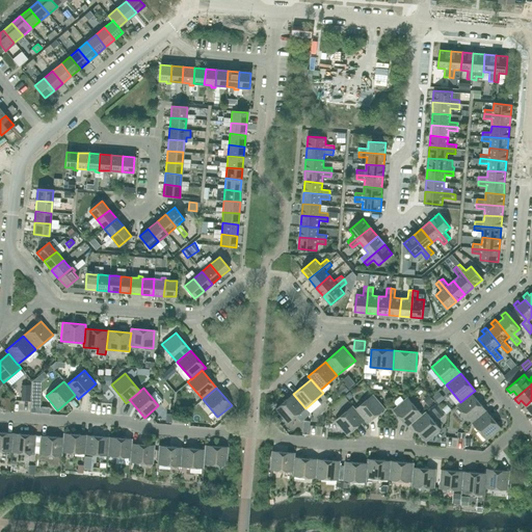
[(486,410),(472,393),(460,402),(457,404),(472,422),(486,410)]
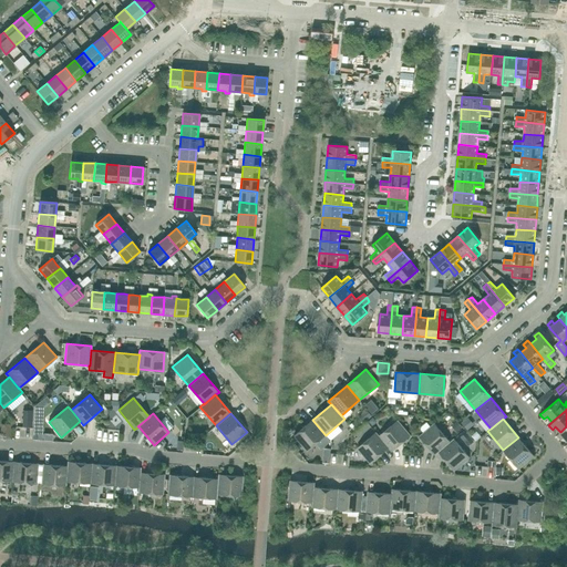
[(310,422),(294,436),(307,451),(310,447),(316,443),(321,449),(330,441),(325,435),(326,435),(312,420),(310,422)]
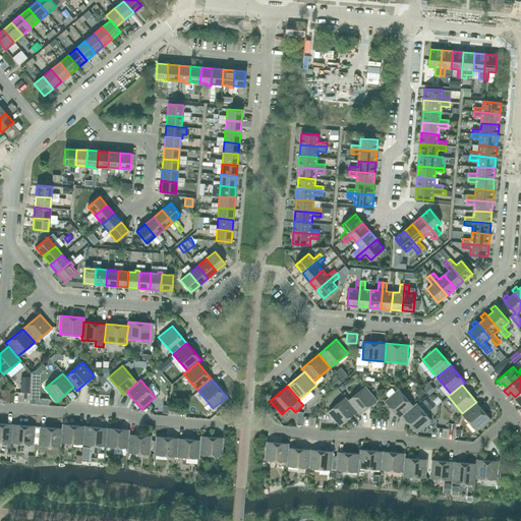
[(359,414),(378,400),(365,386),(348,400),(348,401),(357,411),(359,414)]
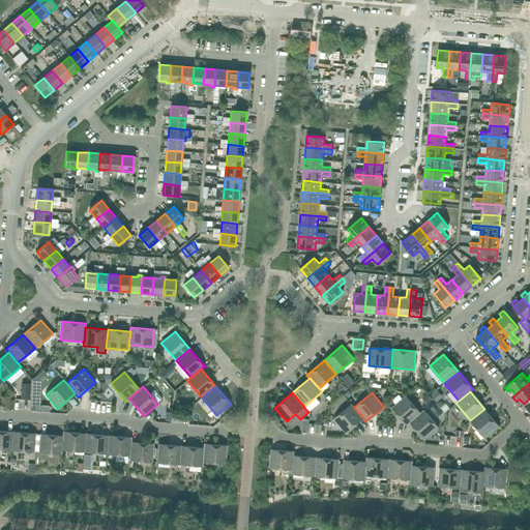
[(420,413),(406,395),(392,407),(407,425),(410,422),(420,413)]
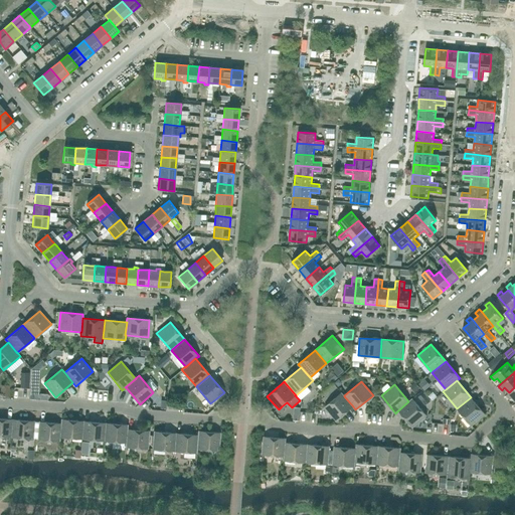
[(514,399),(514,387),(509,392),(506,395),(509,399),(512,396),(514,399)]
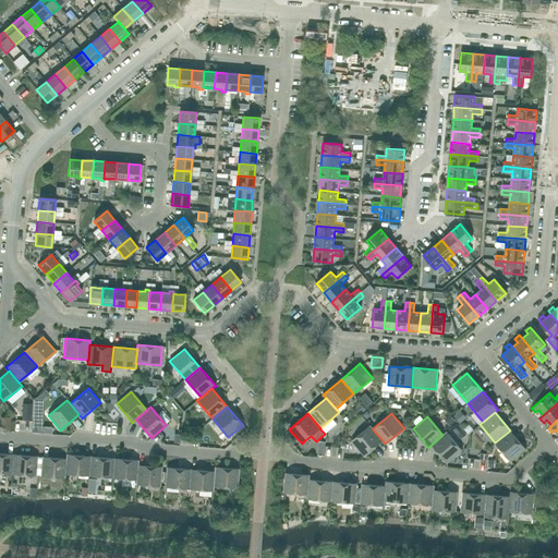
[(373,429),(373,428),(371,425),(351,441),(364,456),(383,440),(373,429)]
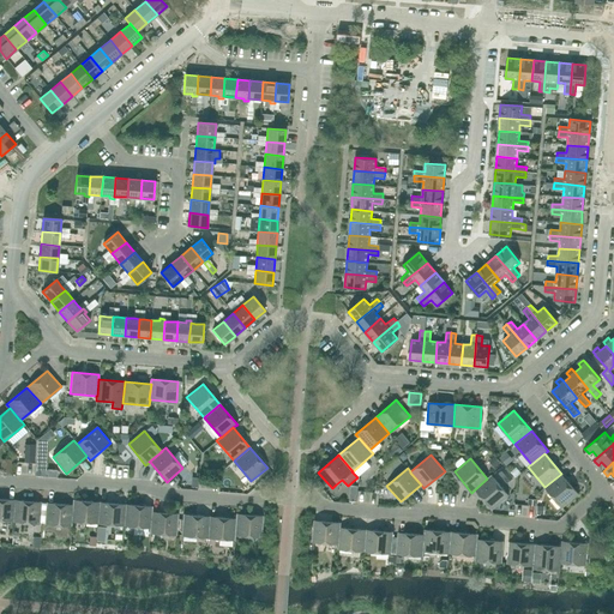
[(513,477),(506,468),(499,474),(507,483),(513,477)]
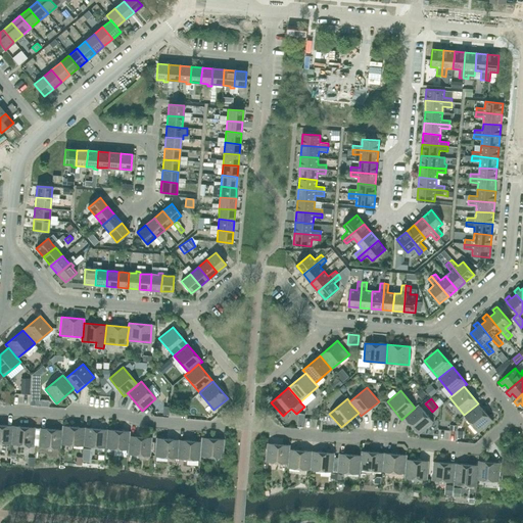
[(479,432),(492,421),(478,403),(464,415),(479,432)]
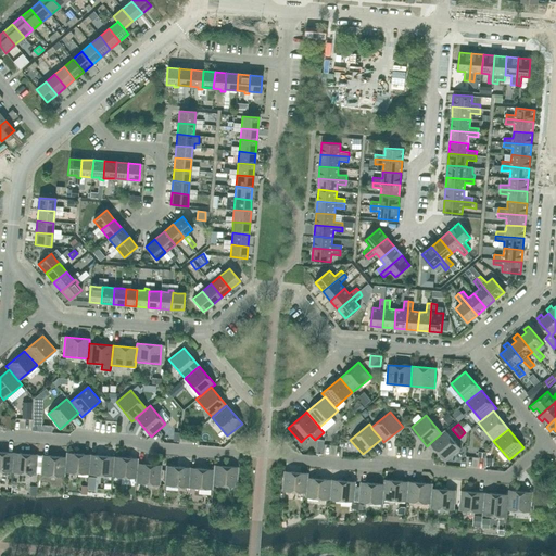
[(446,462),(460,449),(444,430),(441,433),(430,443),(446,462)]
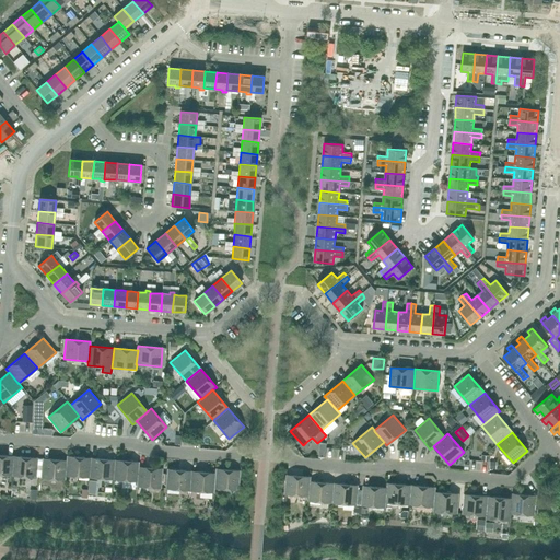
[(13,456),(0,454),(0,474),(12,475),(13,456)]
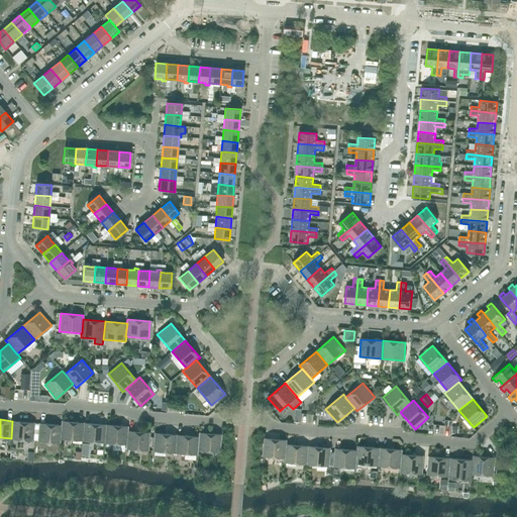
[(33,440),(34,423),(12,421),(11,438),(33,440)]
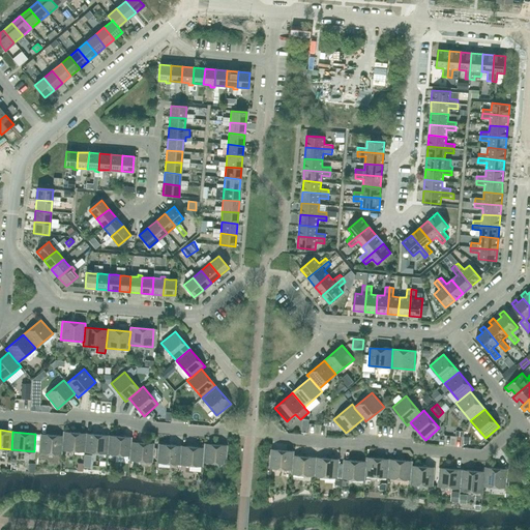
[(84,451),(86,434),(63,432),(62,436),(63,436),(62,449),(84,451)]
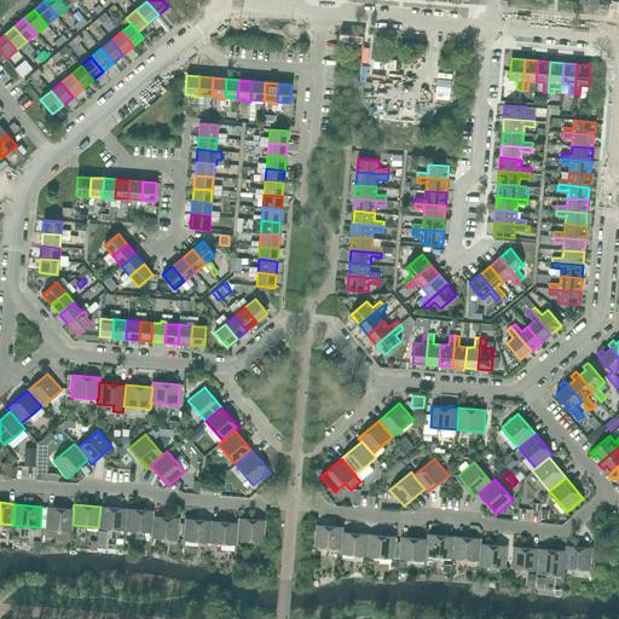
[(74,509),(73,509),(46,507),(45,528),(71,531),(73,525),(74,509)]
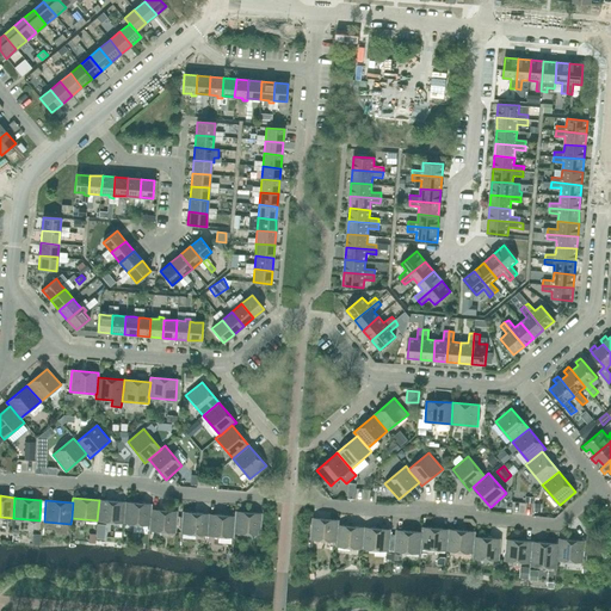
[(123,523),(125,503),(99,500),(97,520),(123,523)]
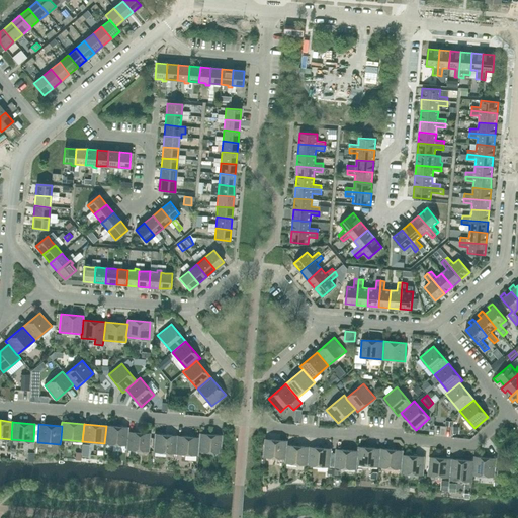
[(128,432),(128,428),(106,426),(104,443),(126,445),(127,432),(128,432)]
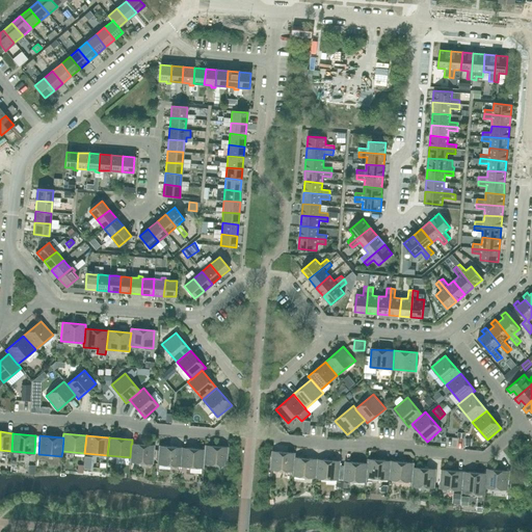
[(155,446),(132,444),(131,444),(130,457),(130,461),(153,463),(155,446)]
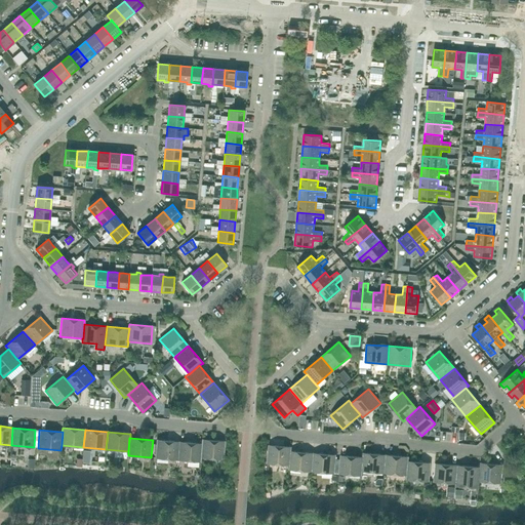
[(224,459),(225,441),(202,439),(201,444),(202,444),(201,457),(224,459)]
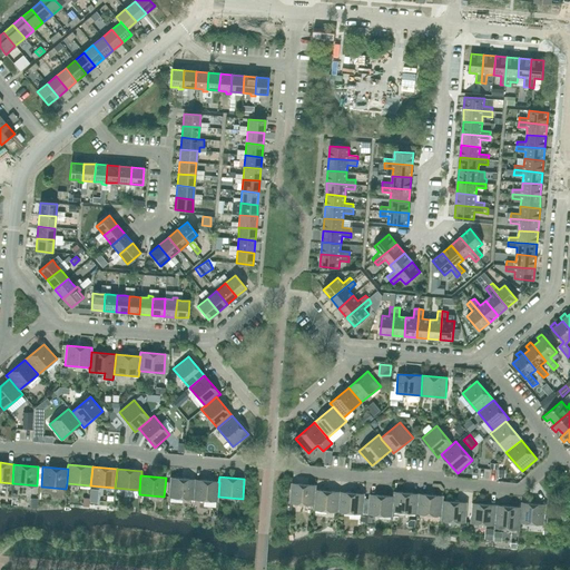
[(193,499),(195,480),(170,478),(168,497),(193,499)]
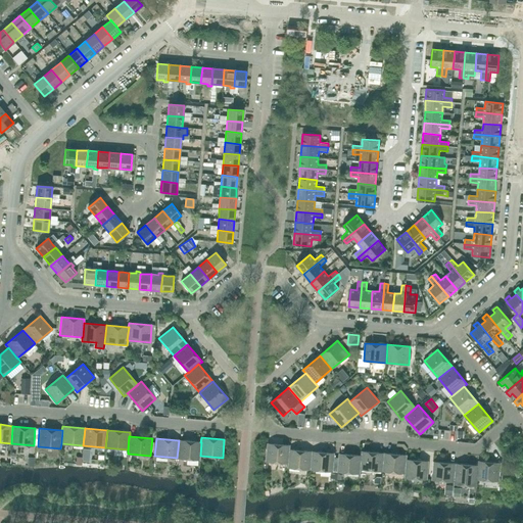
[(201,442),(200,442),(179,440),(177,458),(200,460),(200,456),(201,442)]
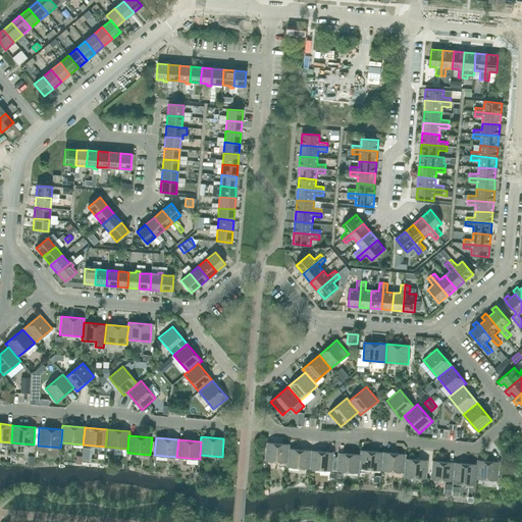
[(290,445),(285,445),(267,442),(265,461),(288,462),(290,449),(290,445)]
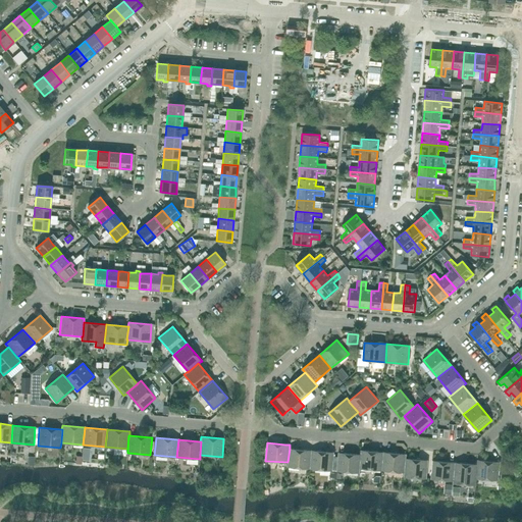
[(91,448),(83,448),(82,460),(90,460),(91,448)]
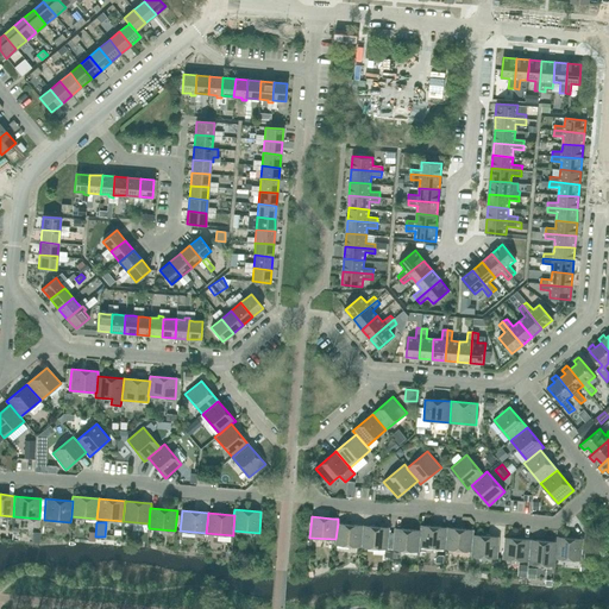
[(364,526),(338,523),(336,539),(336,545),(362,546),(364,526)]
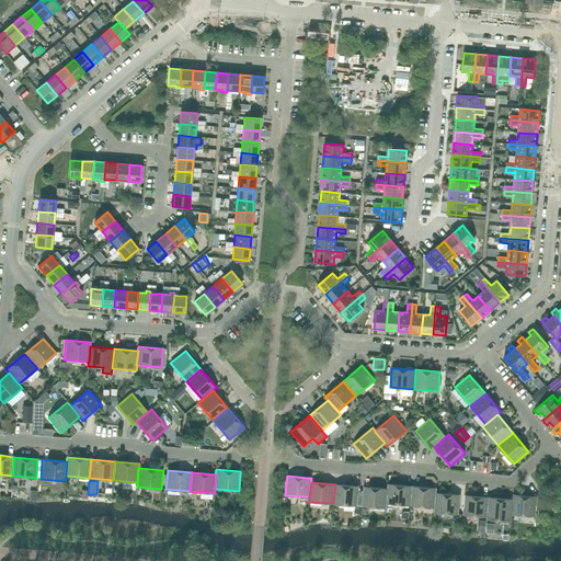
[(357,505),(359,487),(335,484),(333,503),(357,505)]
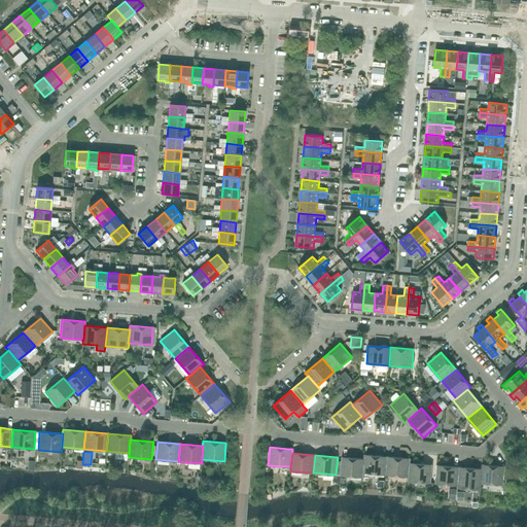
[(386,475),(387,457),(364,455),(364,459),(363,472),(386,475)]
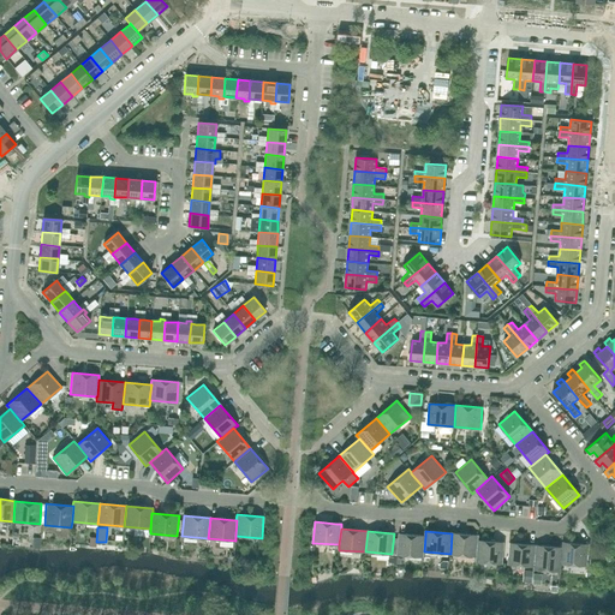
[(425,536),(399,533),(396,555),(424,557),(424,551),(425,536)]
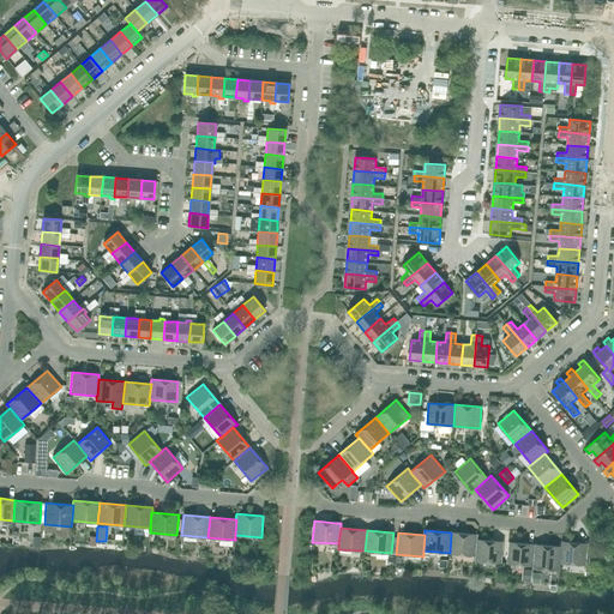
[(477,540),(477,534),(451,533),(450,553),(475,555),(476,555),(477,540)]
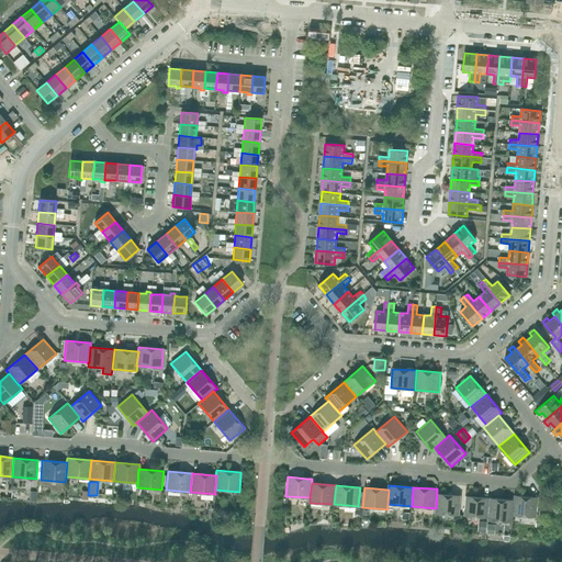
[(461,496),(437,494),(436,508),(435,508),(435,513),(460,515),(461,496)]
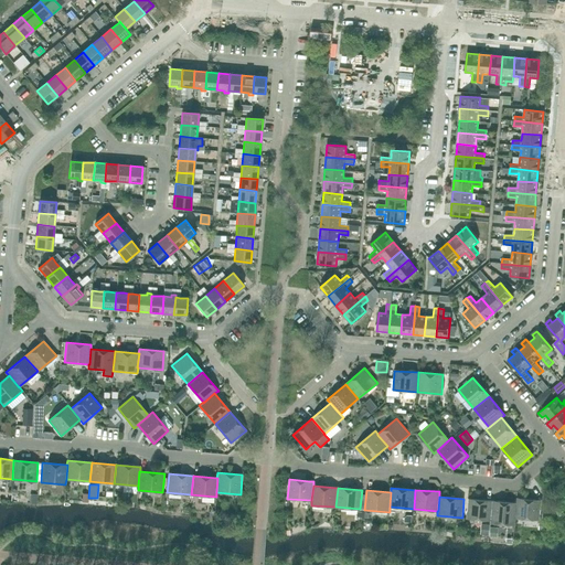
[(540,520),(542,500),(516,498),(516,503),(515,518),(540,520)]
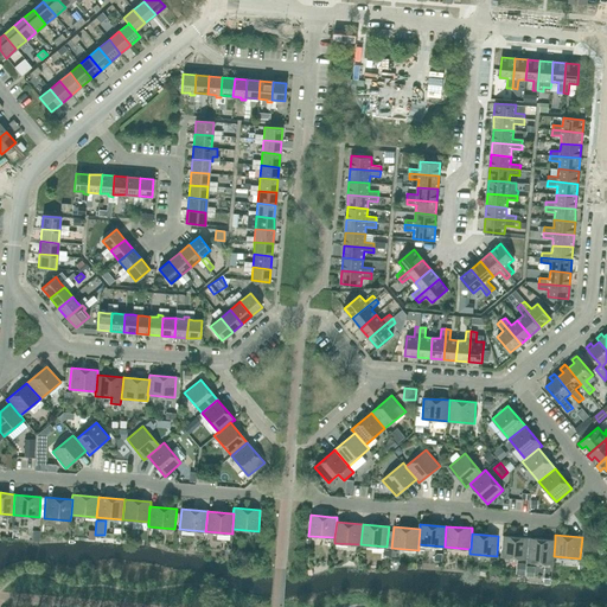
[(528,558),(529,538),(503,536),(502,556),(528,558)]
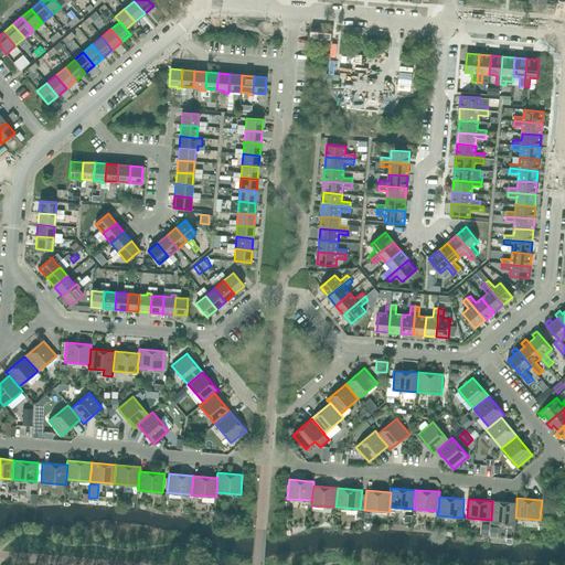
[(516,503),(492,501),(491,520),(515,522),(515,518),(516,503)]
